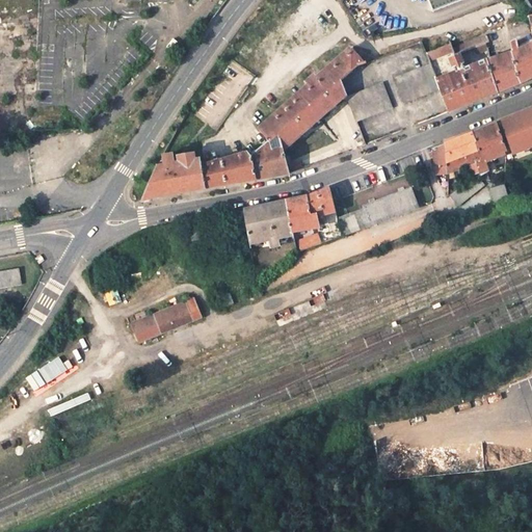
[(425,0),(431,12),(449,6),(446,0),(425,0)]
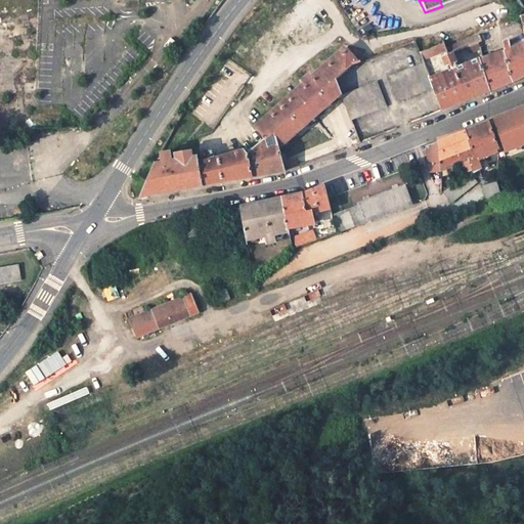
[(452,52),(452,53),(467,48),(475,45),(481,42),(481,41),(484,40),(483,36),(479,38),(479,36),(444,48),(445,51),(445,54),(452,52)]
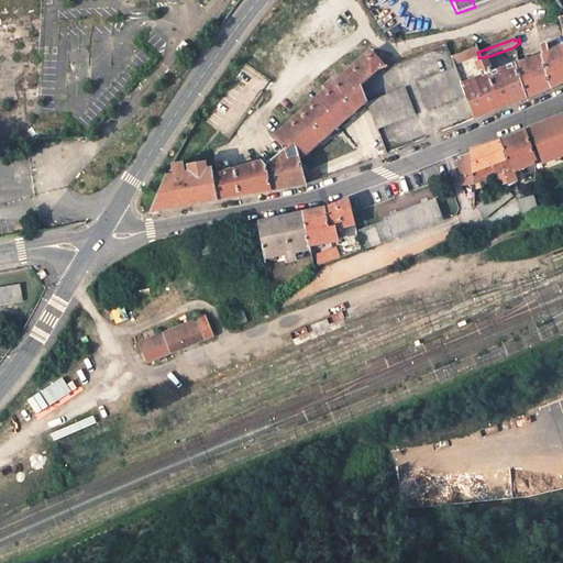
[(562,47),(560,48),(561,52),(549,57),(545,44),(539,46),(541,59),(521,66),(521,63),(518,64),(526,98),(562,81),(562,47)]
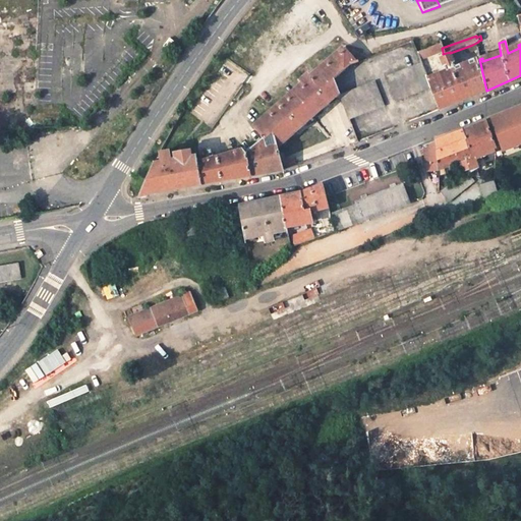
[(472,45),(464,48),(467,54),(474,51),(472,45)]
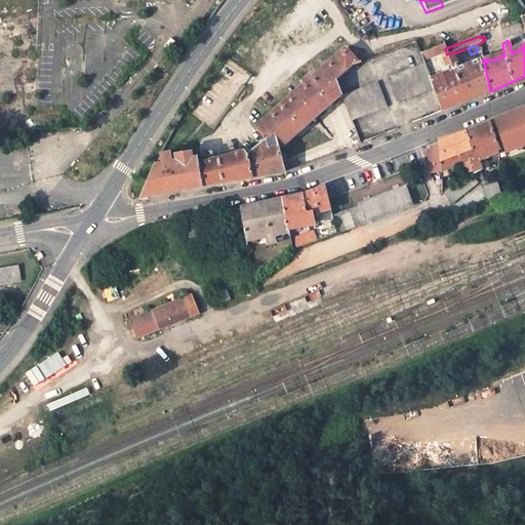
[(421,61),(446,51),(445,48),(444,46),(419,55),(421,61)]
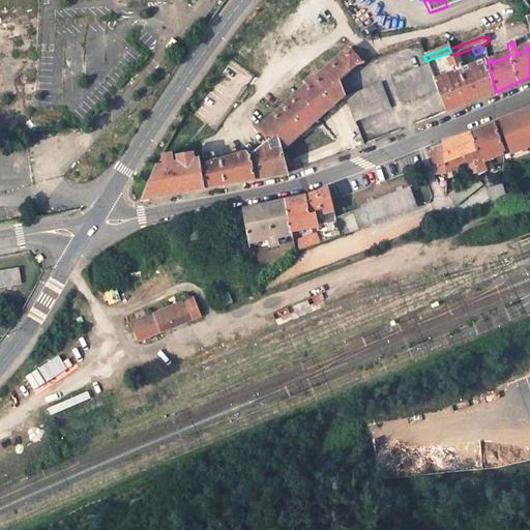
[(350,51),(316,81),(307,88),(259,131),(268,142),(275,136),(276,140),(280,147),(281,152),(282,151),(345,96),(340,82),(357,65),(362,64),(350,51)]
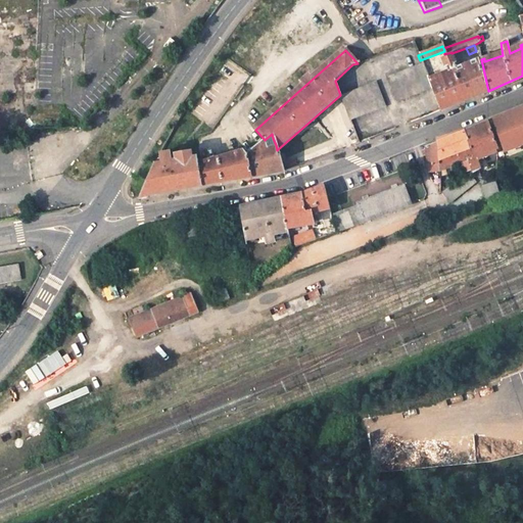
[(447,61),(455,59),(452,53),(452,52),(444,54),(447,61)]
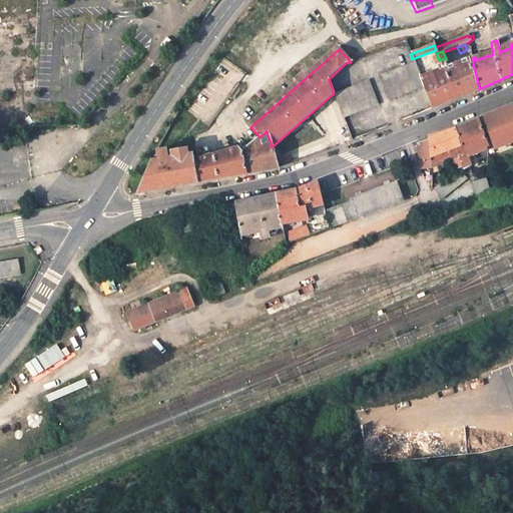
[(438,65),(441,73),(448,70),(446,62),(447,62),(446,58),(439,60),(436,53),(432,55),(436,66),(438,65)]
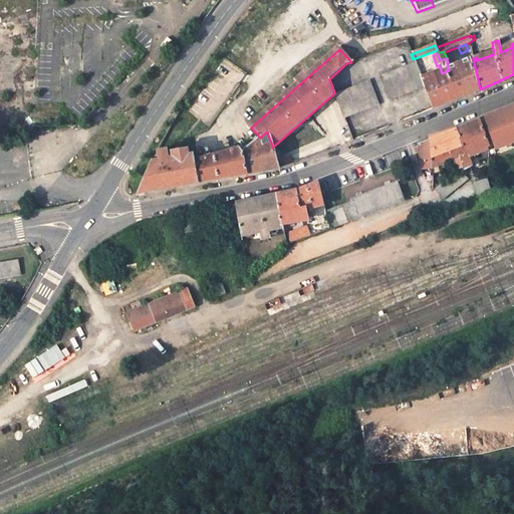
[(433,108),(480,89),(471,61),(449,70),(442,73),(422,80),(425,88),(433,108)]
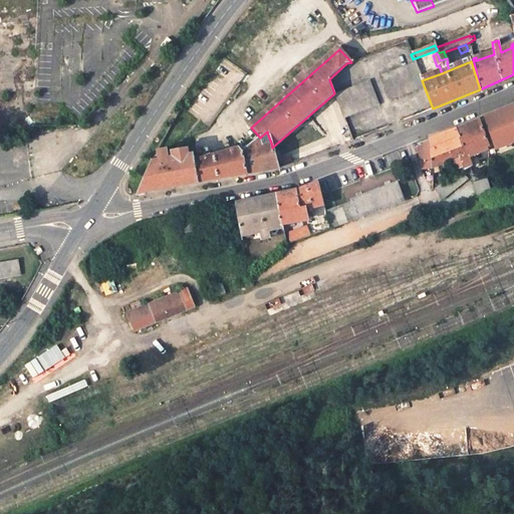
[(390,102),(425,88),(422,80),(415,63),(379,77),(390,102)]
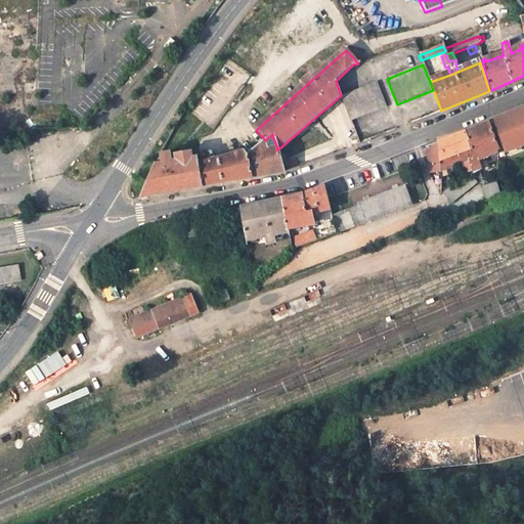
[(301,82),(304,87),(312,80),(309,76),(301,82)]
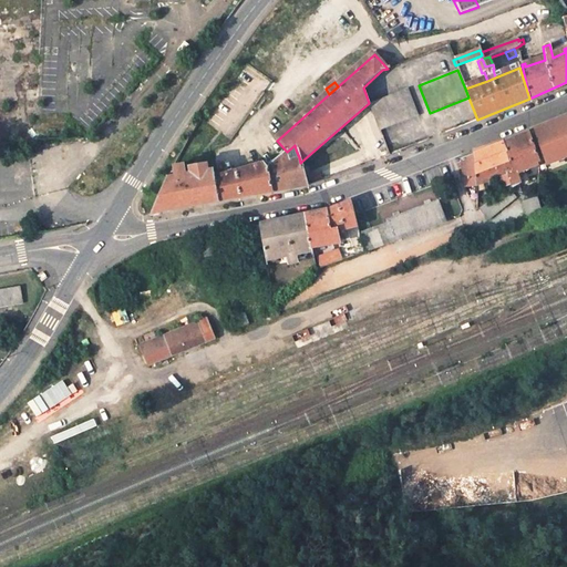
[(369,104),(380,132),(419,117),(408,90),(369,104)]
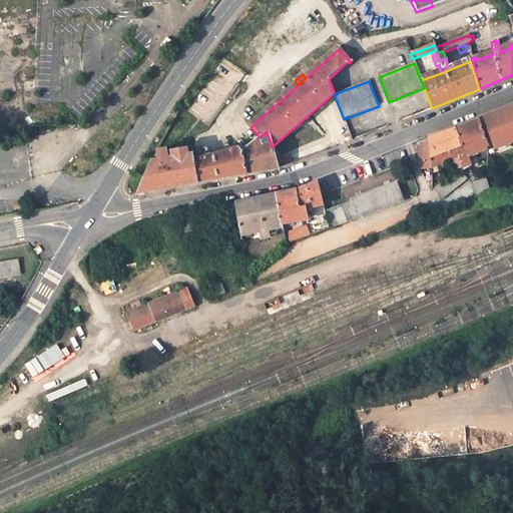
[(512,106),(482,119),(494,146),(495,148),(512,139),(512,106)]
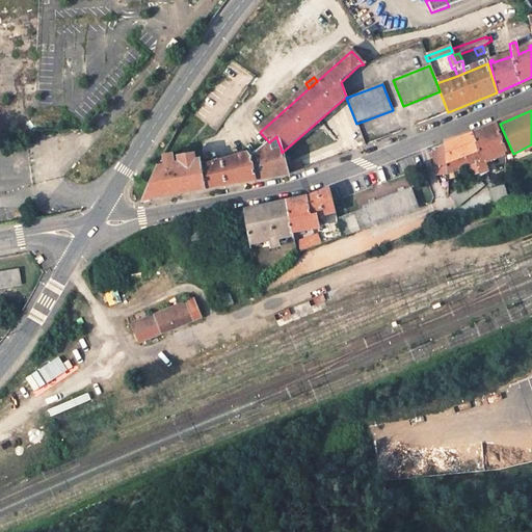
[(497,125),(472,134),(481,160),(476,162),(479,173),(488,169),(485,159),(506,151),(497,125)]
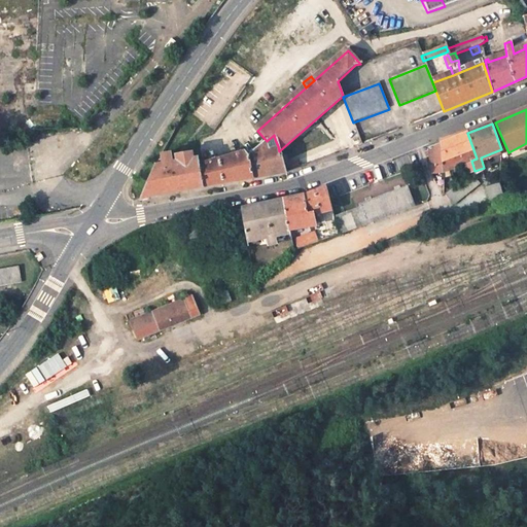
[(465,163),(470,174),(471,173),(475,171),(471,161),(477,159),(467,133),(438,144),(441,172),(465,163)]
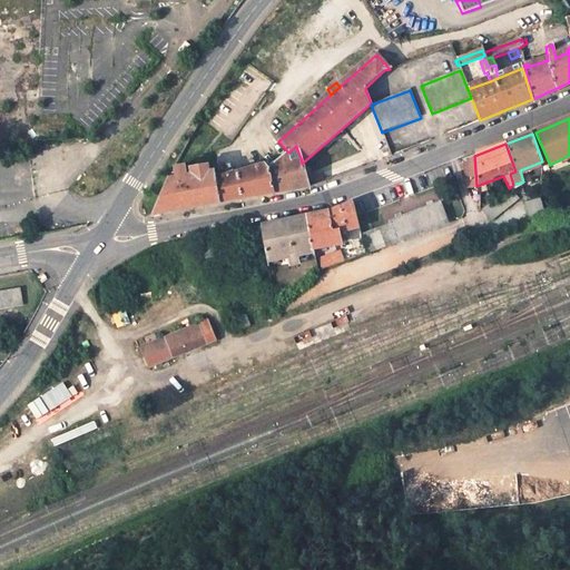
[(461,161),(467,187),(472,187),(477,186),(474,156),(461,161)]
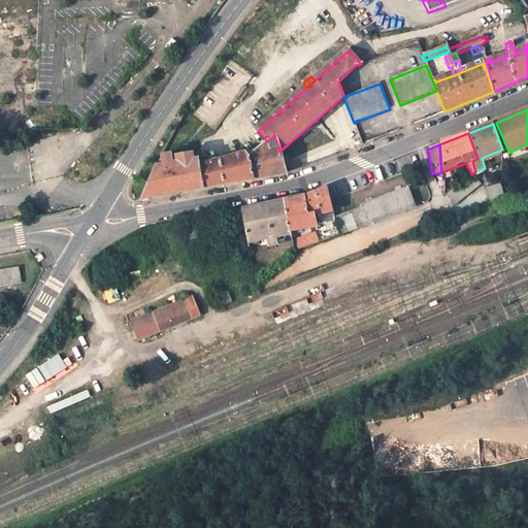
[(279,152),(278,146),(273,149),(263,152),(261,146),(250,156),(254,178),(268,176),(284,173),(287,172),(281,151),(279,152)]
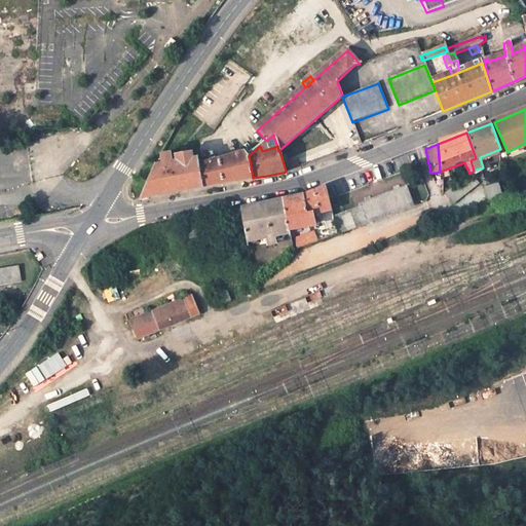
[(299,166),(331,154),(329,149),(297,161),(299,166)]
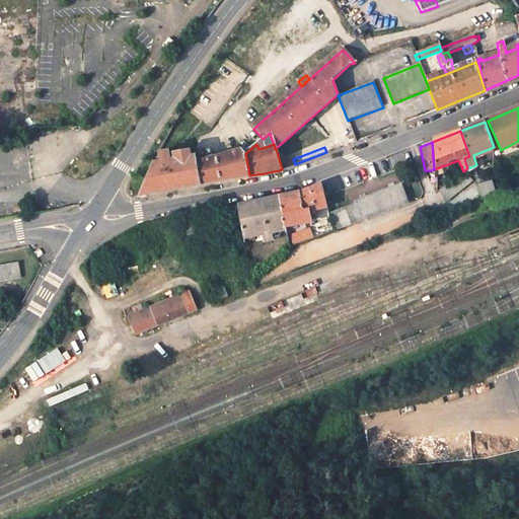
[(196,162),(200,184),(222,180),(249,175),(245,153),(242,150),(196,162)]
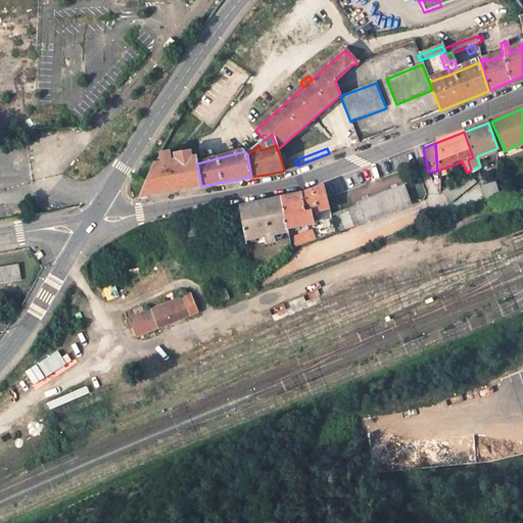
[(201,186),(197,163),(196,160),(171,164),(169,152),(158,153),(158,154),(160,167),(151,168),(140,195),(139,197),(173,191),(201,186)]
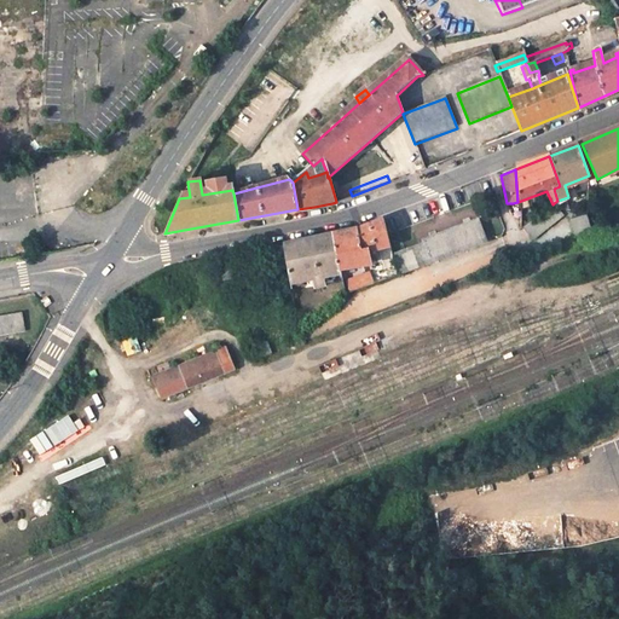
[(585,215),(571,220),(576,236),(590,231),(585,215)]
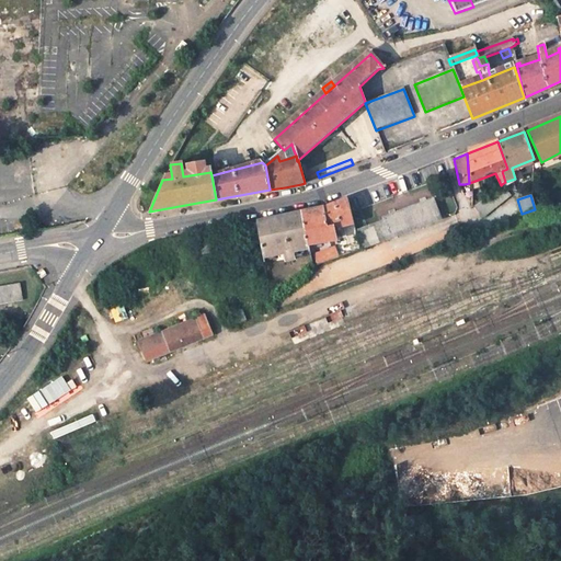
[(309,244),(312,258),(315,270),(361,251),(346,198),(333,204),(324,207),(310,210),(301,213),(309,244)]
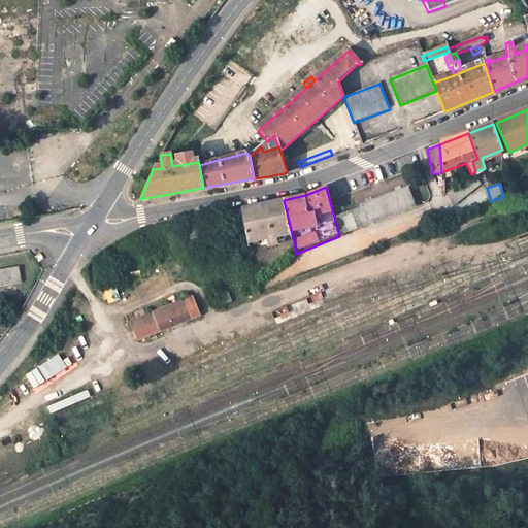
[(362,208),(337,218),(342,235),(416,207),(408,188),(361,205),(362,208)]
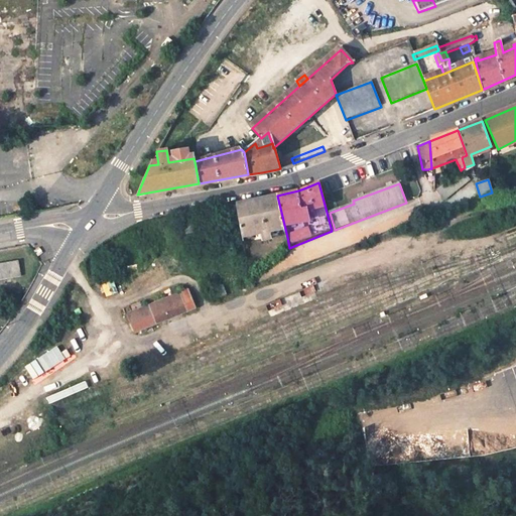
[(269,228),(284,225),(277,196),(254,200),(235,204),(240,234),(260,230),(262,240),(271,238),(269,228)]
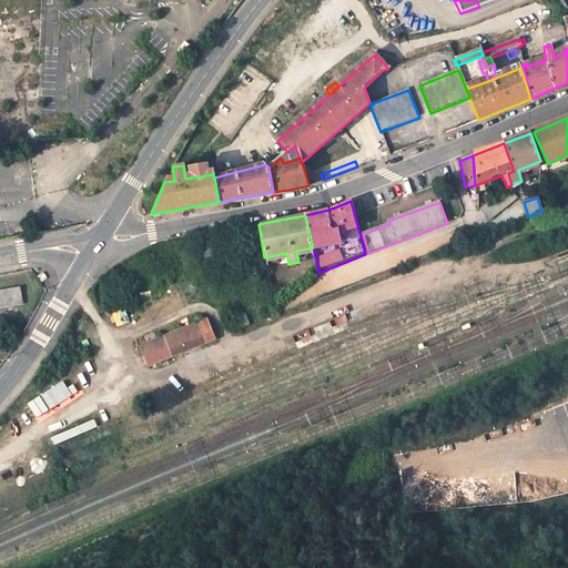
[(0,290),(0,307),(23,303),(20,286),(0,290)]
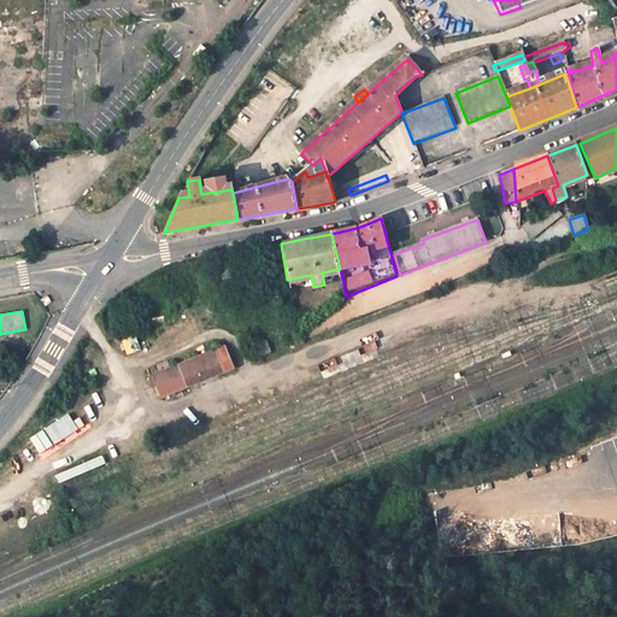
[(154,387),(164,407),(235,372),(224,352),(154,387)]
